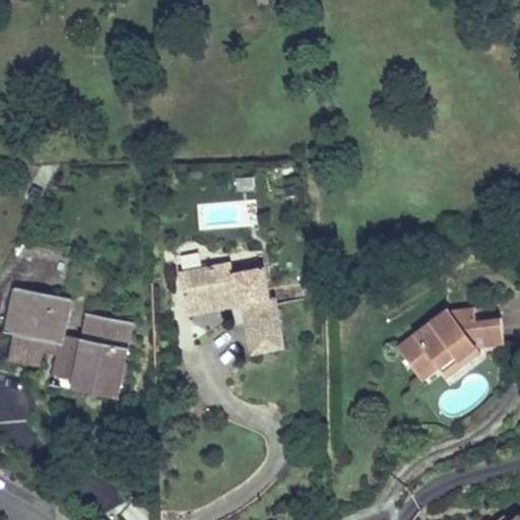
[(181,271),(188,308),(232,300),(230,293),(238,291),(240,306),(244,306),(247,323),(280,316),(277,298),(272,299),(266,266),(235,272),(233,261),(181,271)]
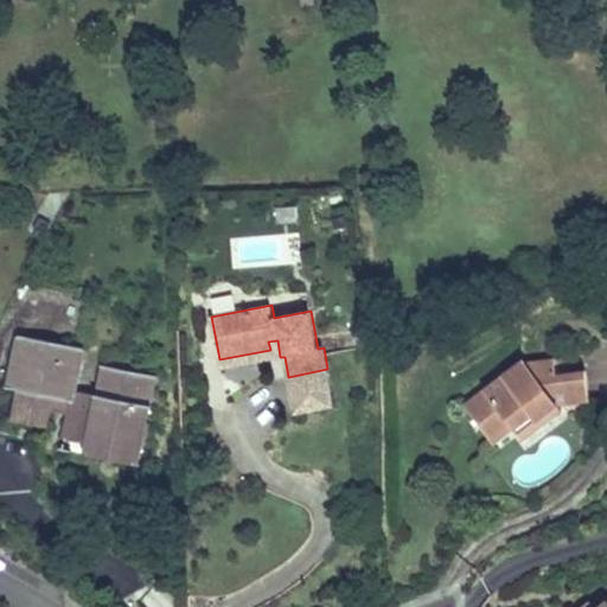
[(76,390),(84,347),(20,334),(11,387),(20,389),(74,400),(71,411),(65,439),(91,443),(141,453),(155,376),(106,365),(100,395),(76,390)]
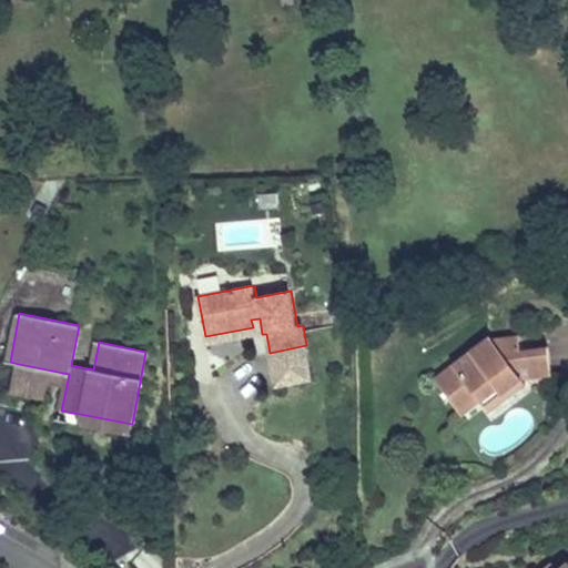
[(253,327),(205,336),(208,345),(262,334),(260,318),(251,320),(253,327)]
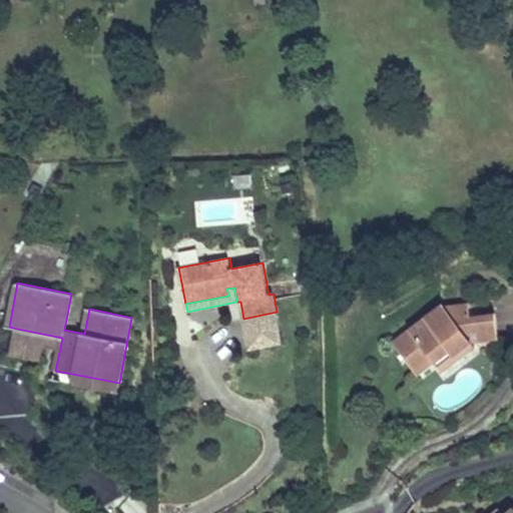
[(471,317),(483,315),(481,302),(444,307),(450,314),(470,311),(471,317)]
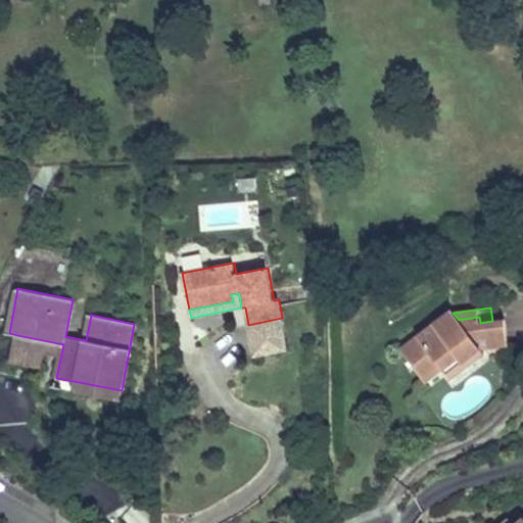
[(452,310),(400,349),(423,379),(440,366),(443,370),(459,358),(463,363),(481,348),(508,344),(505,319),(492,321),(480,323),(479,317),(459,320),(453,313),(452,310)]
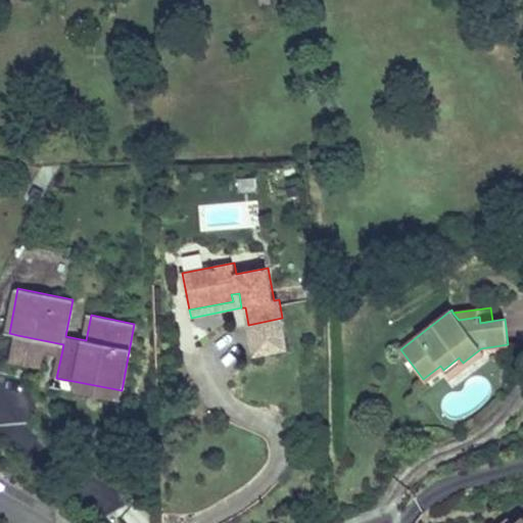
[(254,357),(258,357),(255,337),(285,331),(282,318),(248,325),(254,357)]
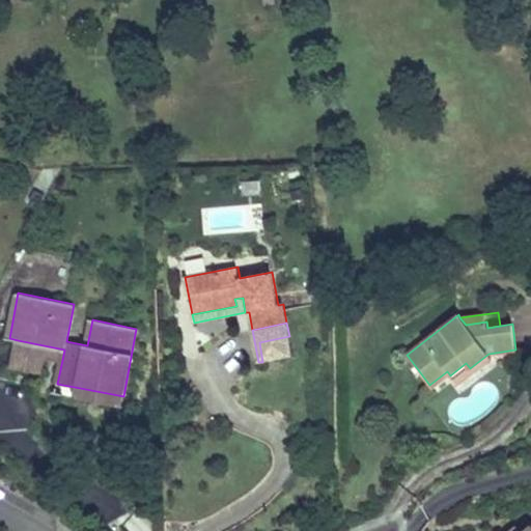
[(259,342),(262,362),(294,356),(289,336),(259,342)]
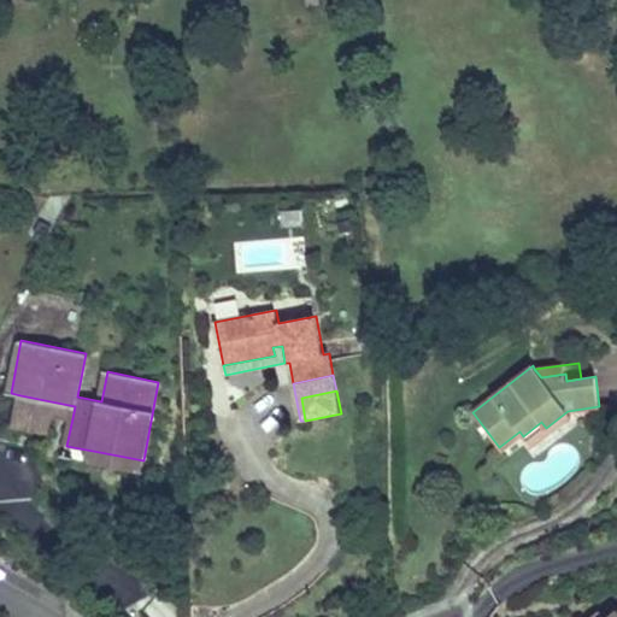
[(75,406),(21,395),(15,425),(51,433),(54,415),(72,418),(75,406)]
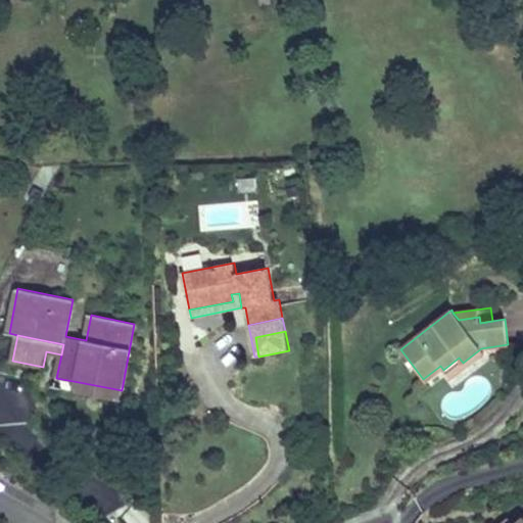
[(459,358),(443,370),(450,379),(485,353),(481,348),(463,363),(459,358)]
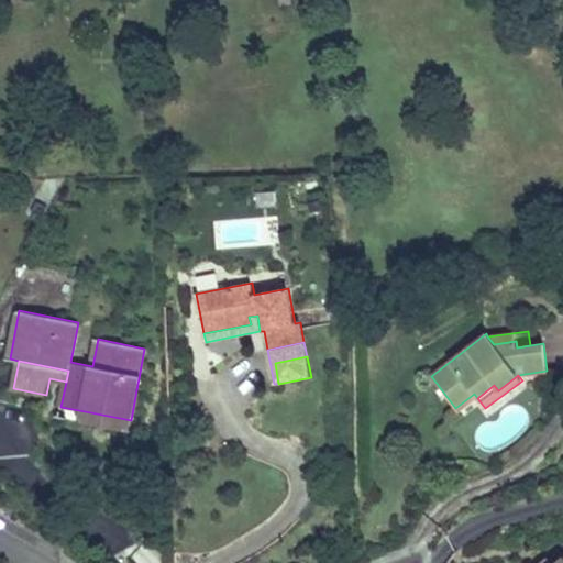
[(474,394),(455,408),(460,412),(477,398),(474,394)]
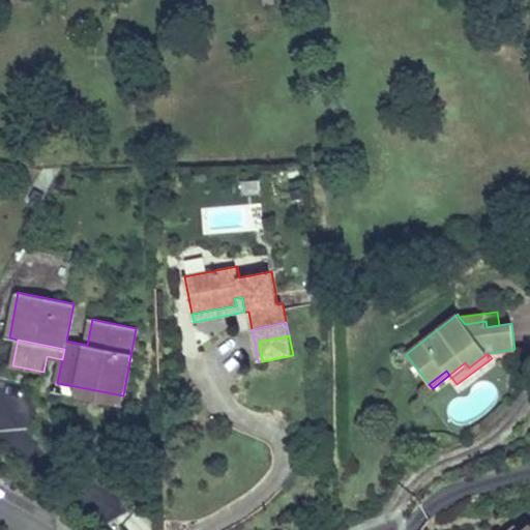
[(123,395),(80,387),(78,398),(120,406),(123,395)]
